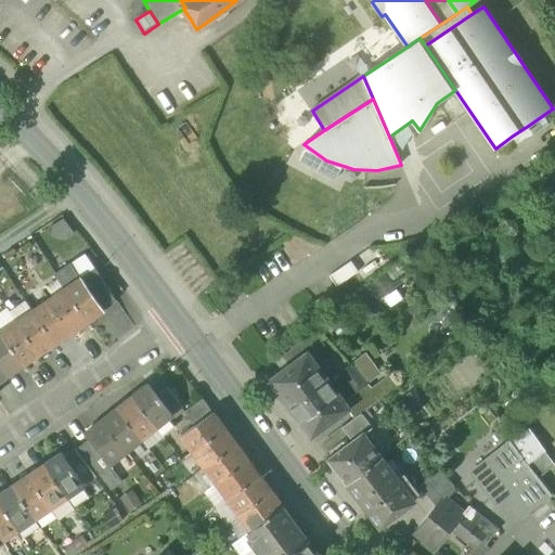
[(408,124),(392,134),(403,151),(405,143),(408,139),(411,136),(413,133),(408,124)]
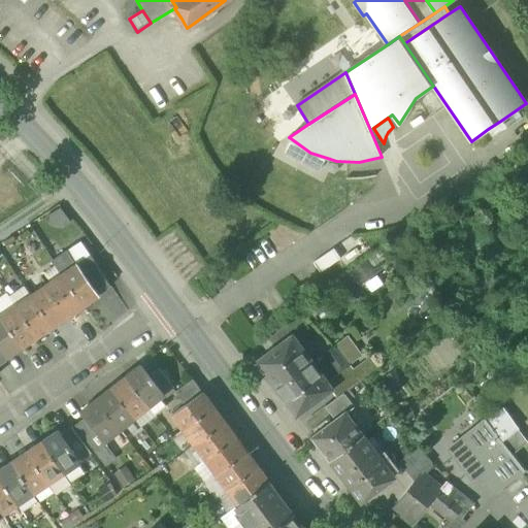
[(502,120),(488,129),(493,137),(507,129),(502,120)]
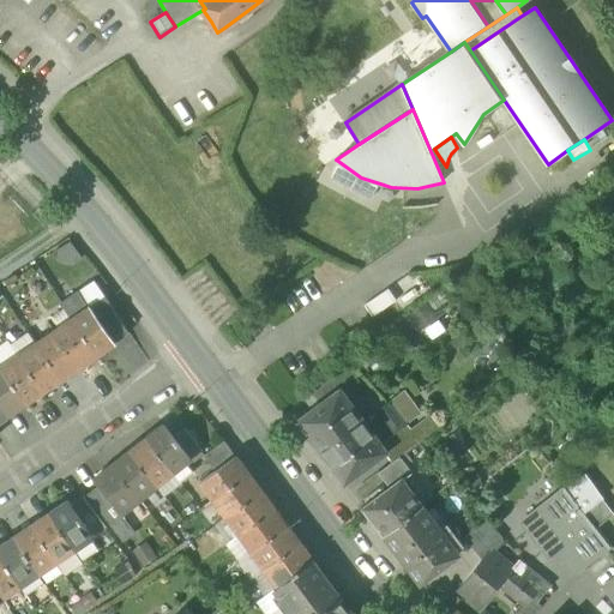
[(361,178),(339,162),(332,178),(372,199),(380,184),(361,178)]
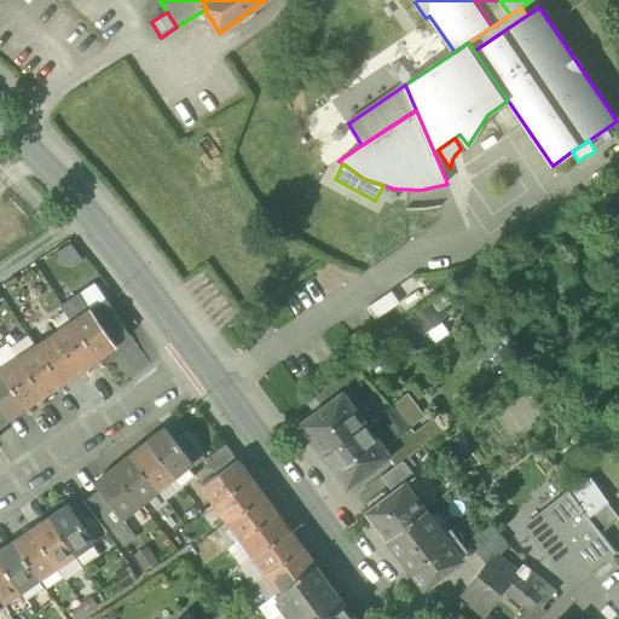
[(84,261),(71,244),(55,256),(61,266),(74,268),(84,261)]
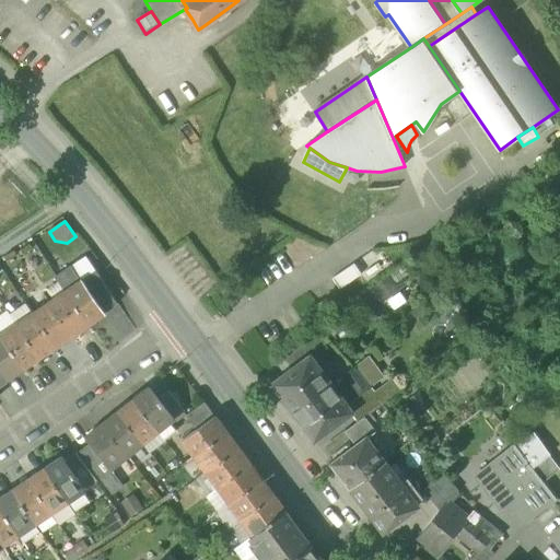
[(82,280),(96,270),(86,256),(72,266),(82,280)]
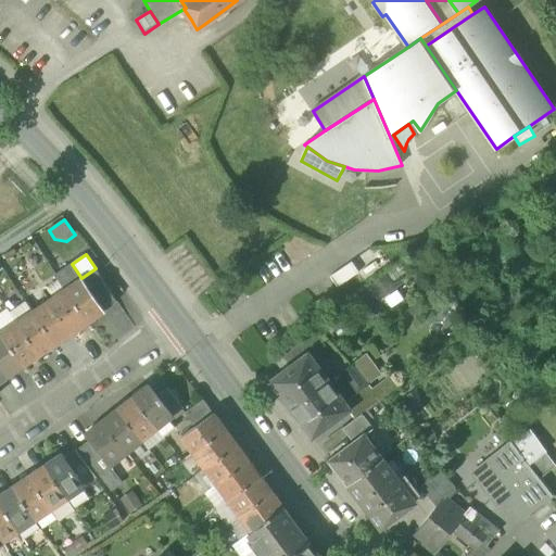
[(55,275),(66,290),(83,279),(81,278),(72,264),(55,275)]
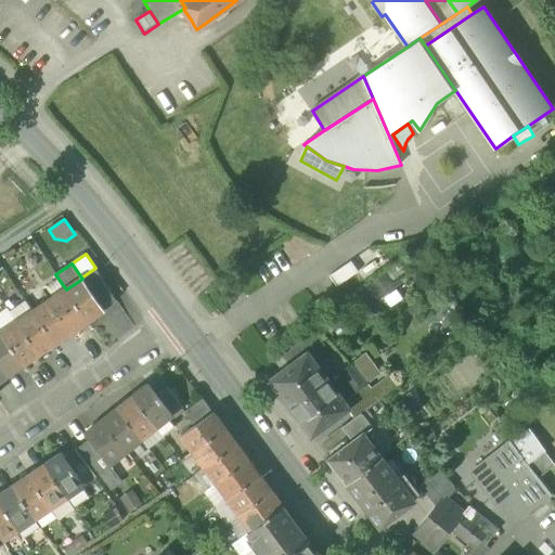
[(82,279),(104,310),(116,301),(102,280),(103,280),(95,268),(81,278),(82,279)]
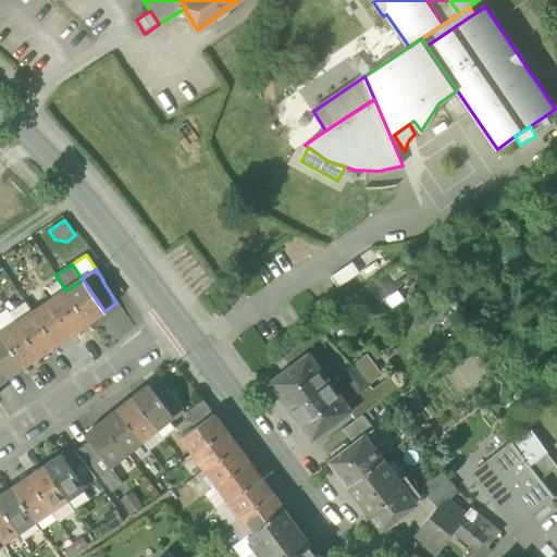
[(399,289),(386,272),(370,284),(381,301),(399,289)]
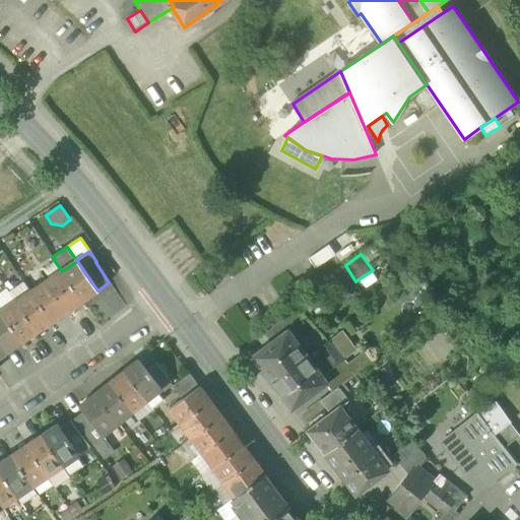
[(77,261),(62,271),(82,302),(98,290),(77,261)]
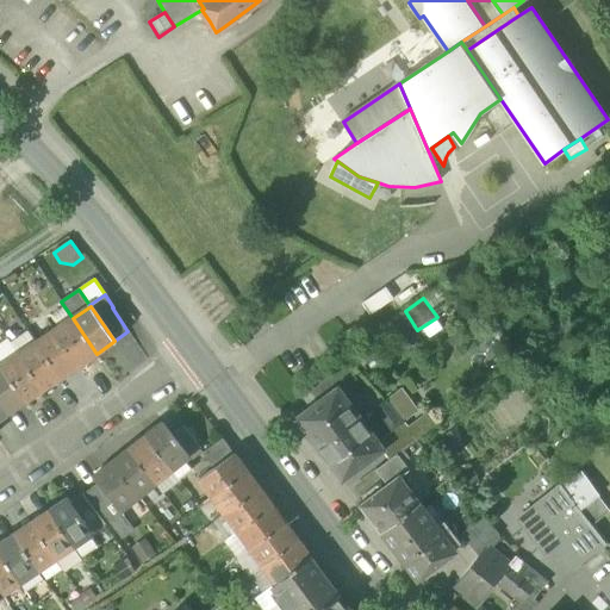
[(79,366),(97,354),(73,318),(55,331),(79,366)]
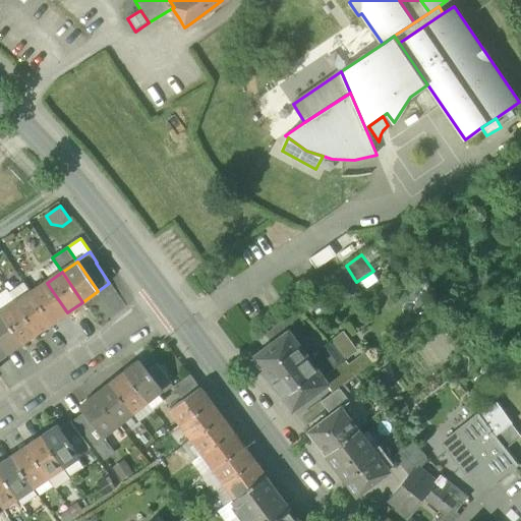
[(24,283),(10,293),(16,303),(32,293),(24,283)]
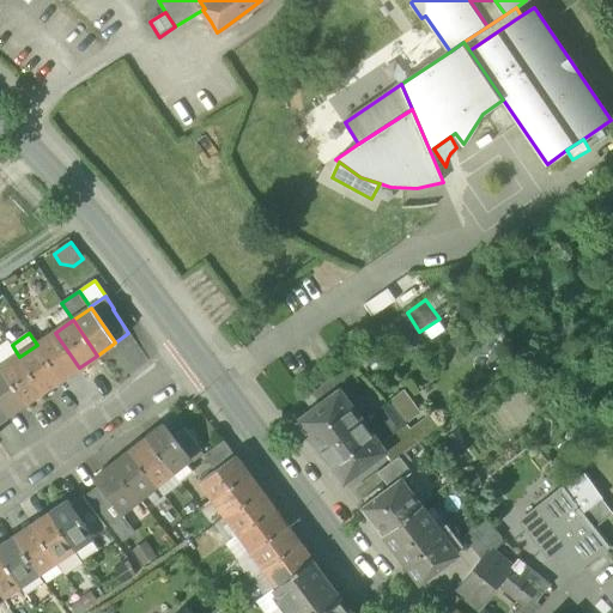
[(61,380),(79,368),(55,333),(37,345),(61,380)]
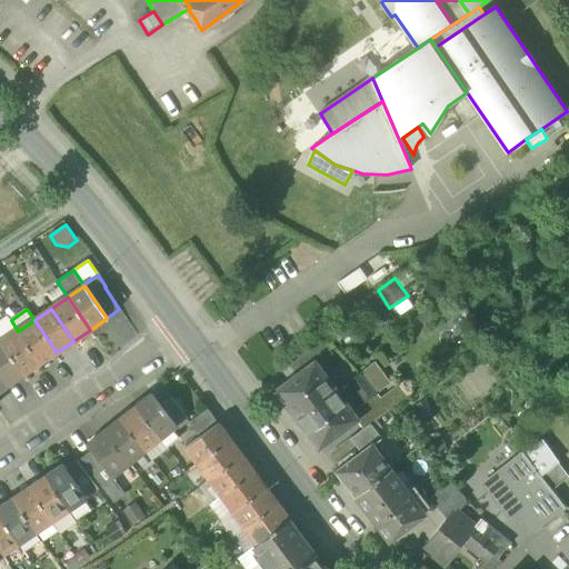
[(9,316),(0,321),(0,340),(1,342),(18,331),(11,320),(9,316)]
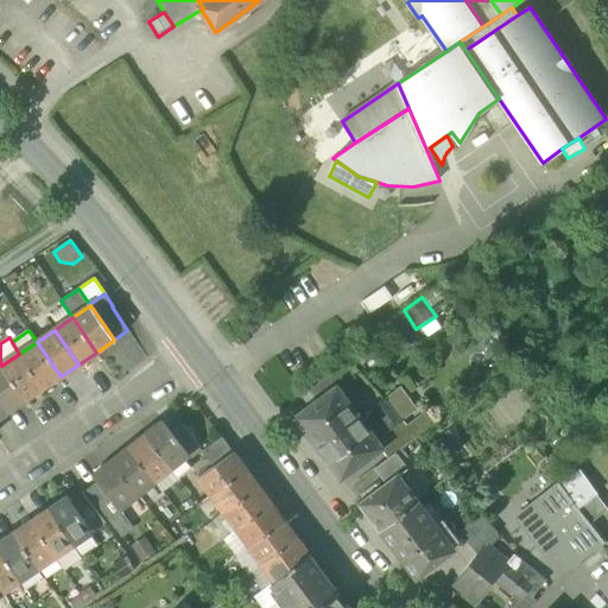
[(43,388),(61,377),(37,342),(19,354),(43,388)]
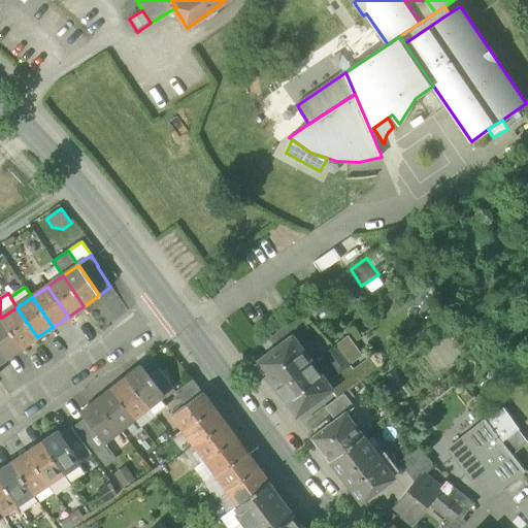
[(317,300),(305,309),(314,320),(325,310),(317,300)]
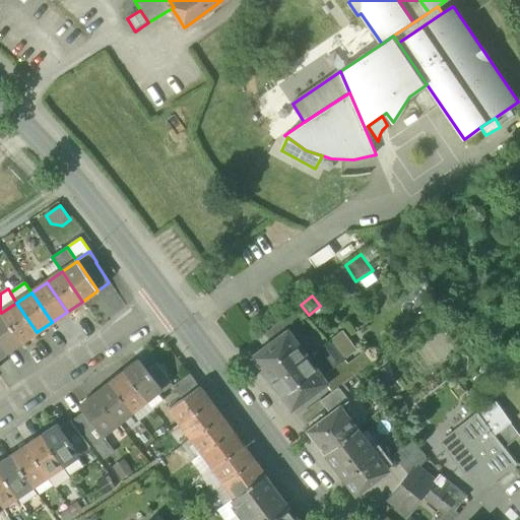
[(21,342),(37,332),(16,303),(1,313),(21,342)]
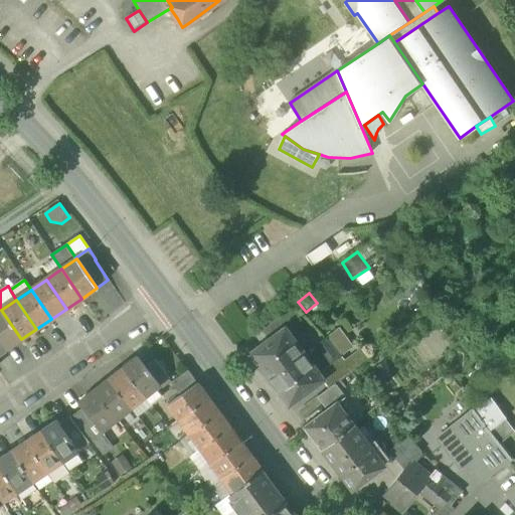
[(263,330),(270,339),(286,327),(302,315),(293,305),(263,330)]
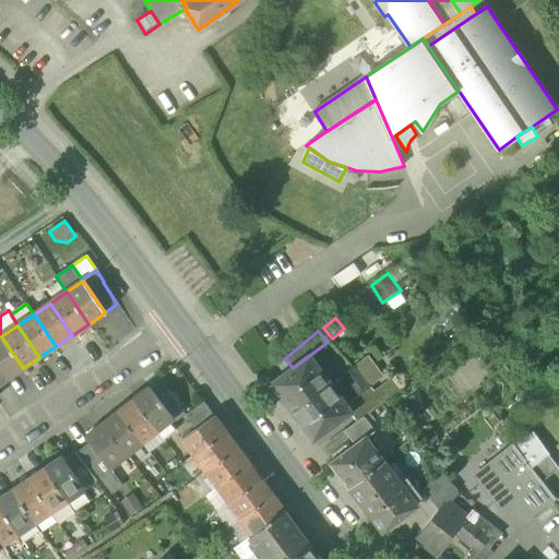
[(0,369),(7,379),(23,368),(1,336),(0,336),(0,369)]
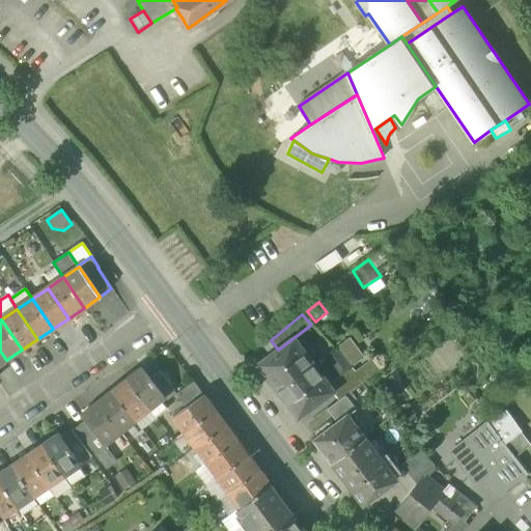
[(258,365),(278,391),(314,364),(295,337),(278,350),(258,365)]
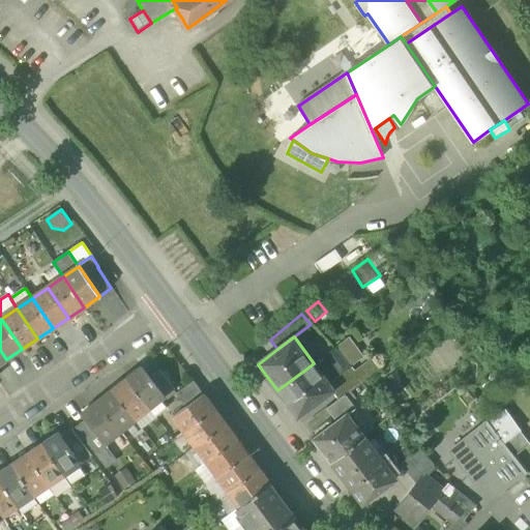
[(340,376),(352,366),(344,355),(336,347),(332,350),(325,355),(340,376)]
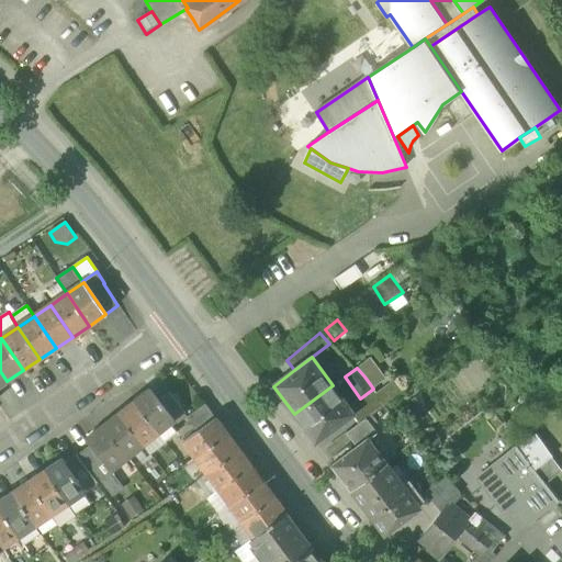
[(375,368),(364,377),(373,389),(384,380),(375,368)]
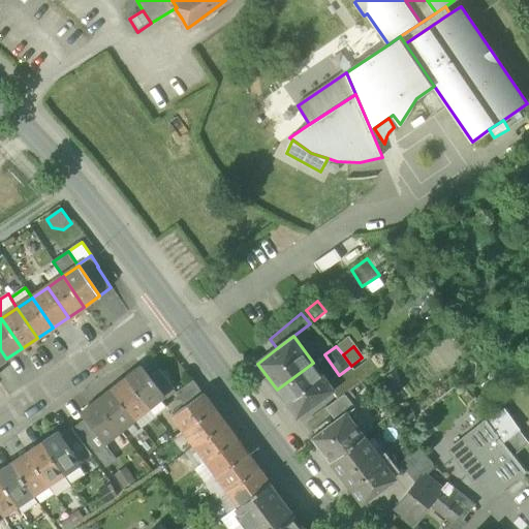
[(354,370),(362,380),(377,370),(371,361),(354,370)]
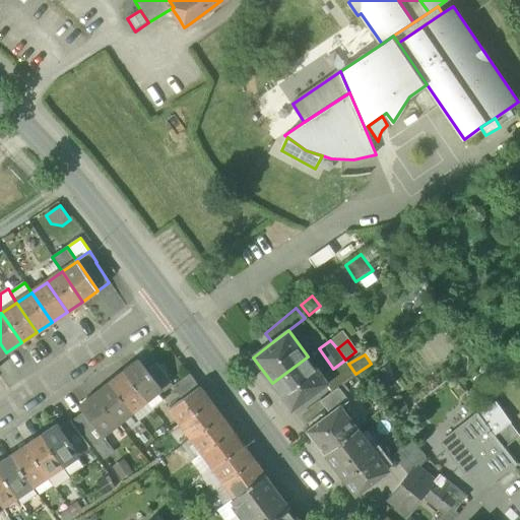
[(323,376),(308,356),(272,383),(293,409),(325,384),(327,383),(323,376)]
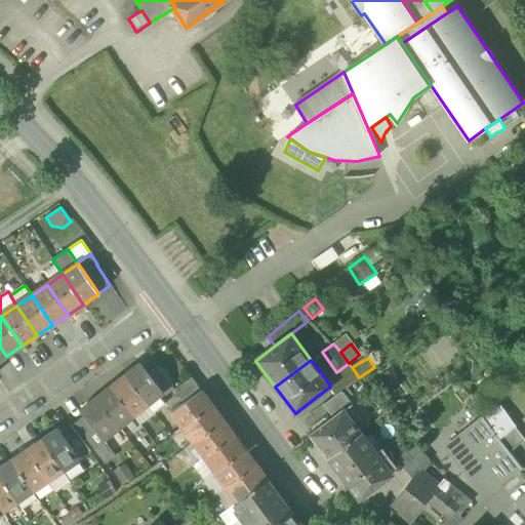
[(326,379),(330,387),(328,388),(335,396),(342,391),(359,377),(352,367),(349,363),(336,372),(326,379)]
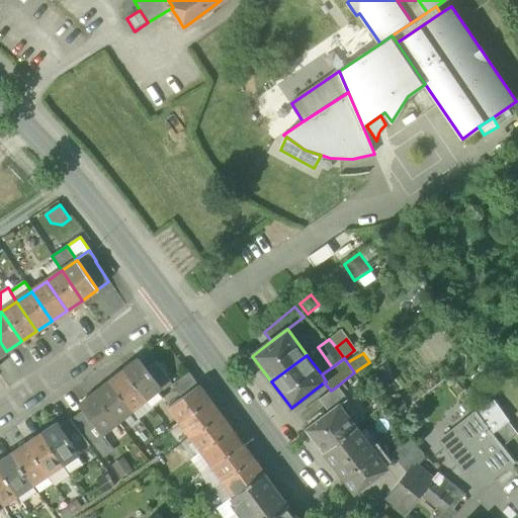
[(123,371),(146,399),(160,387),(161,386),(147,369),(139,359),(123,371)]
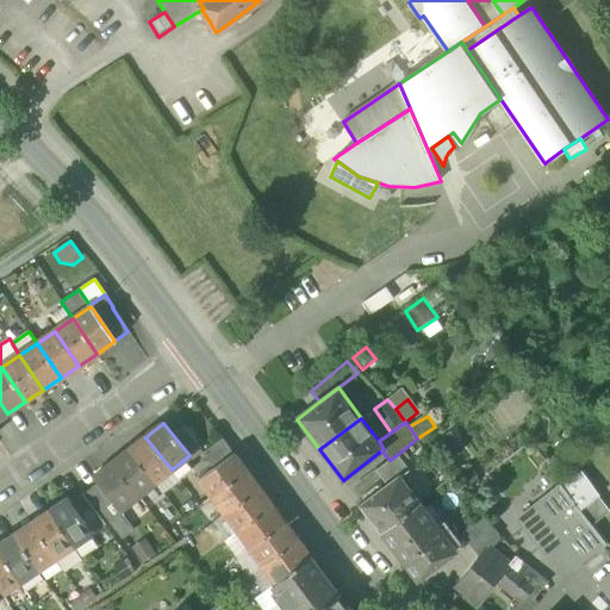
[(173,435),(190,455),(201,446),(185,425),(173,435)]
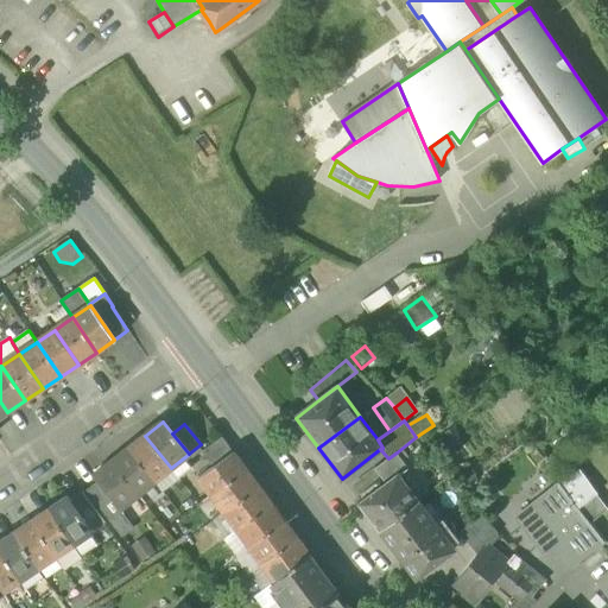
[(154,481),(171,468),(145,436),(128,449),(154,481)]
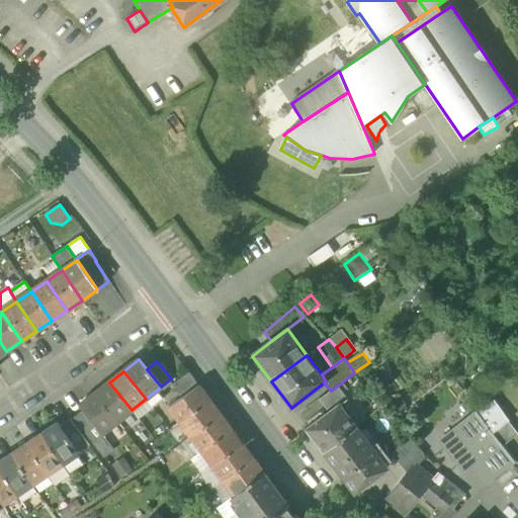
[(174,384),(183,398),(198,385),(189,373),(174,384)]
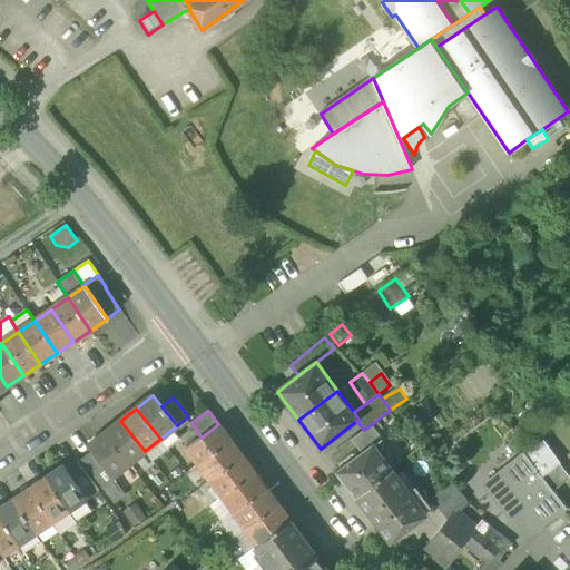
[(129,464),(145,451),(120,421),(105,433),(129,464)]
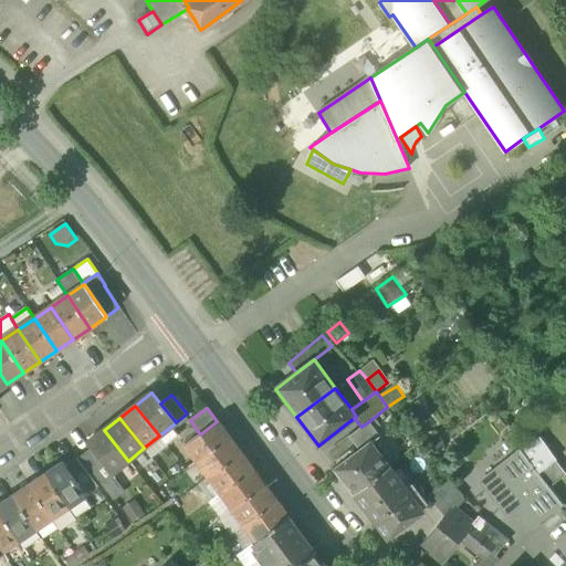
[(186,444),(198,461),(229,438),(217,421),(200,435),(186,444)]
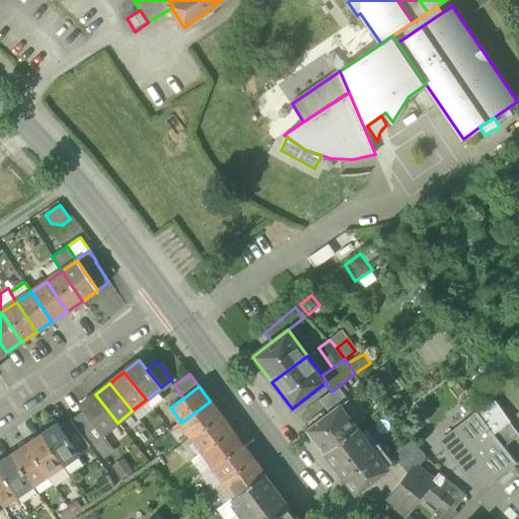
[(341,405),(349,399),(339,386),(331,391),(320,399),(329,413),(341,404),(341,405)]
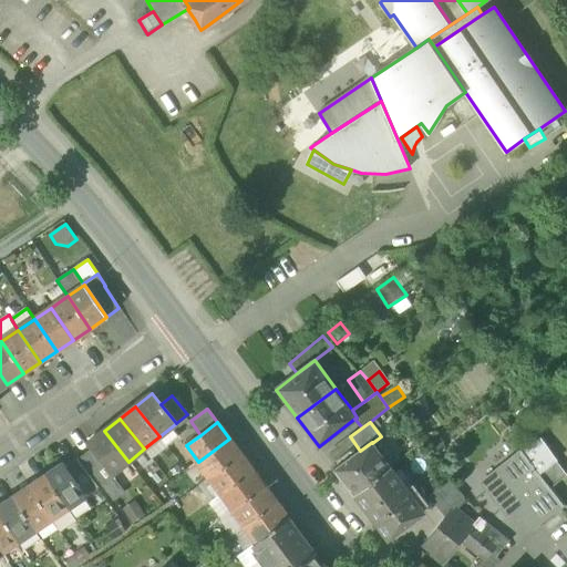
[(178,430),(175,424),(160,436),(167,446),(169,447),(184,436),(178,430)]
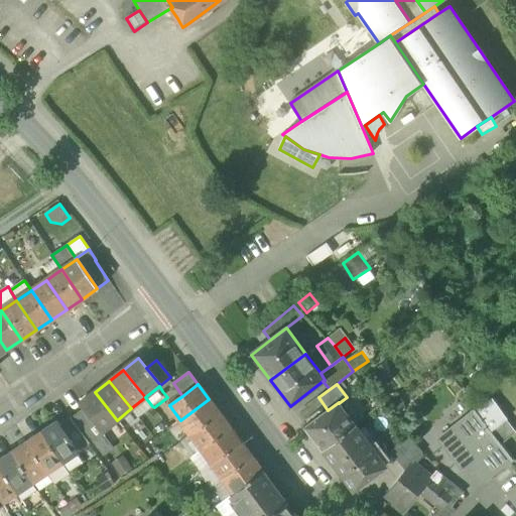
[(103,431),(117,420),(95,392),(81,404),(84,408),(103,431)]
